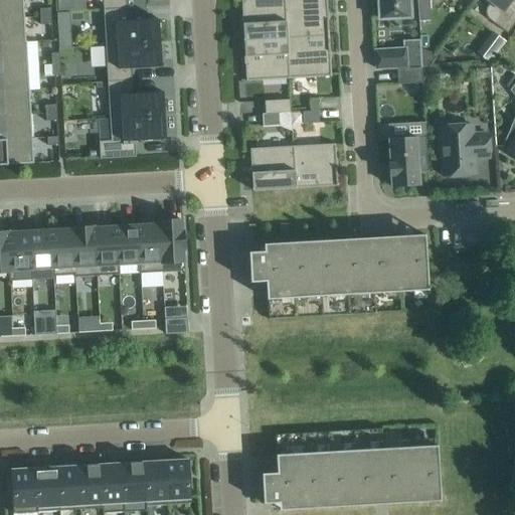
[(0,0),(0,19),(24,18),(23,0),(0,0)]
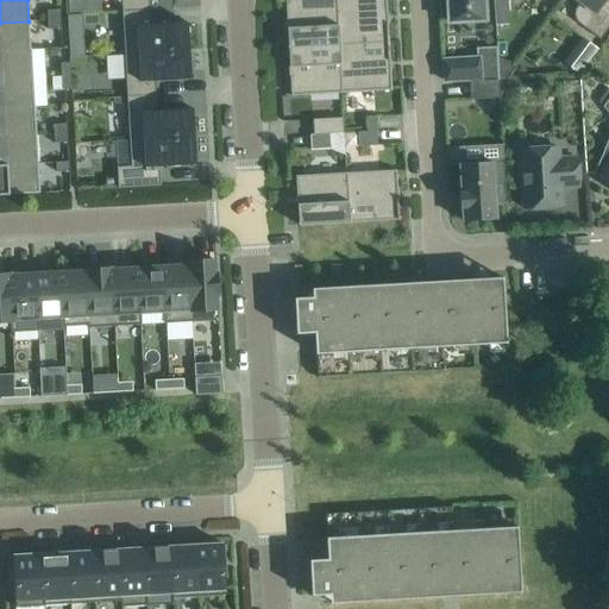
[(85,0),(69,1),(69,13),(85,12),(85,0)]
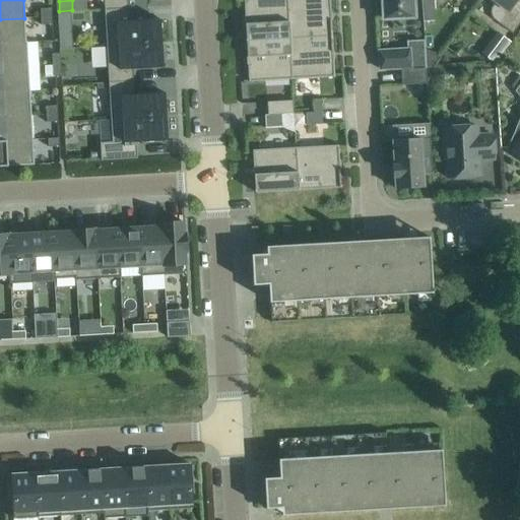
[(103,0),(105,10),(117,10),(115,0),(103,0)]
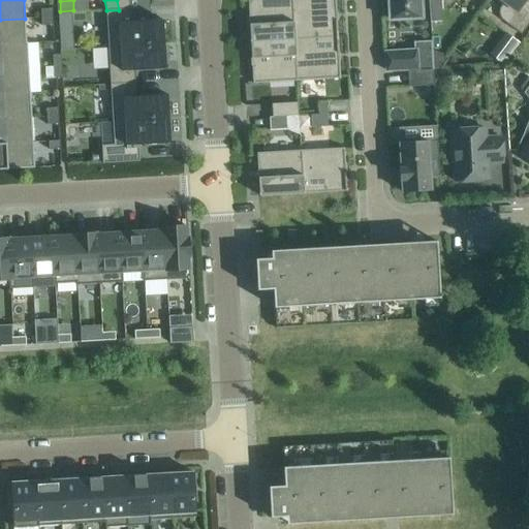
[(117,0),(119,10),(130,9),(129,0),(117,0)]
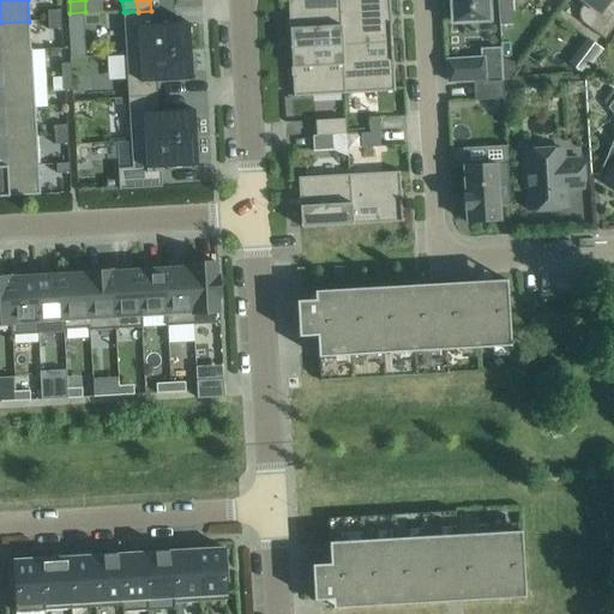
[(288,0),(289,20),(288,20),(288,23),(289,23),(290,28),(289,28),(289,30),(290,48),(341,46),(338,0),(288,0)]
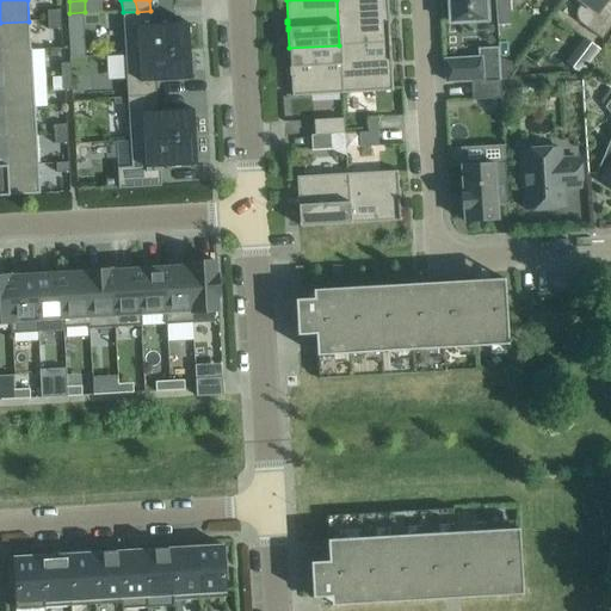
[(387,0),(337,0),(339,45),(389,43),(389,24),(389,22),(388,22),(388,17),(389,17),(389,14),(388,14),(387,0)]
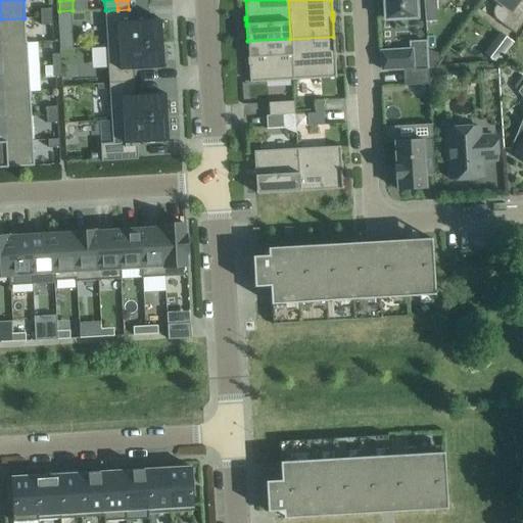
[(416,17),(415,0),(384,0),(385,18),(416,17)]
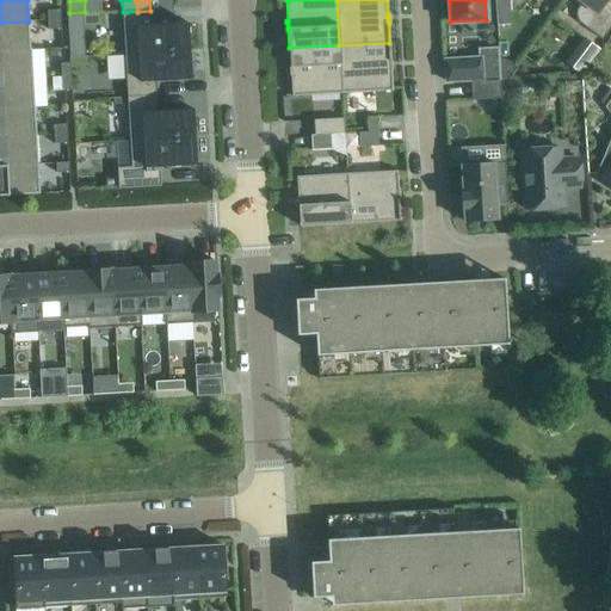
[(610,0),(576,0),(581,4),(578,8),(576,13),(576,19),(580,24),(602,39),(610,25),(610,0)]
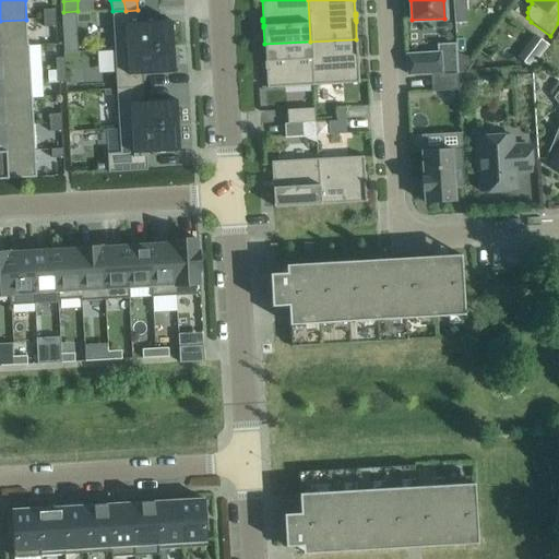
[(55,9),(43,10),(44,19),(56,18),(55,9)]
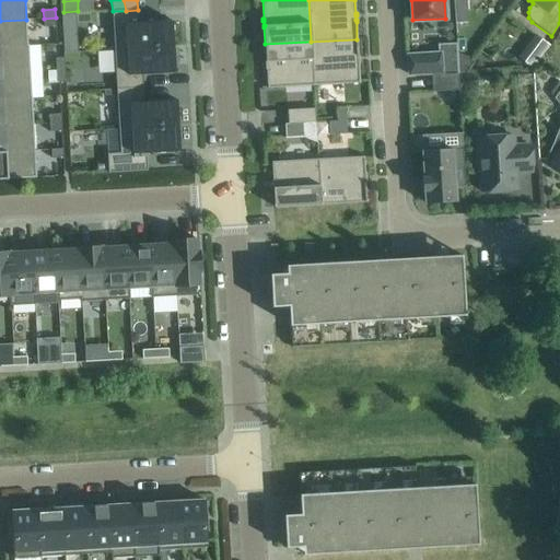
[(113,11),(113,24),(139,23),(138,10),(126,11),(113,11)]
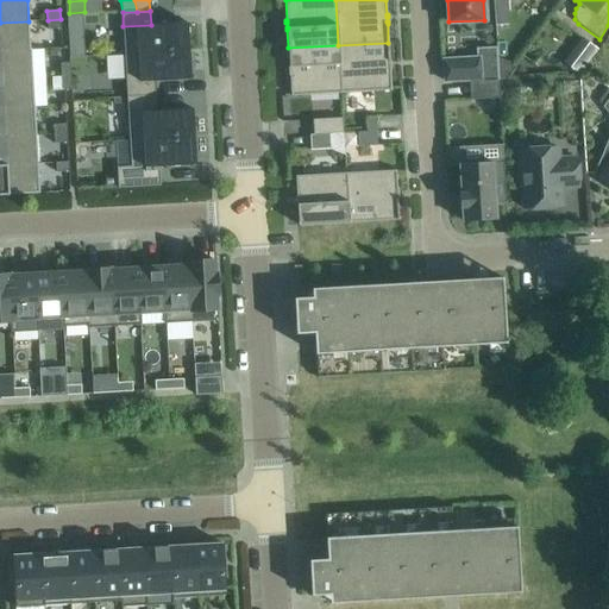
[(82,14),(67,16),(68,29),(82,27),(82,14)]
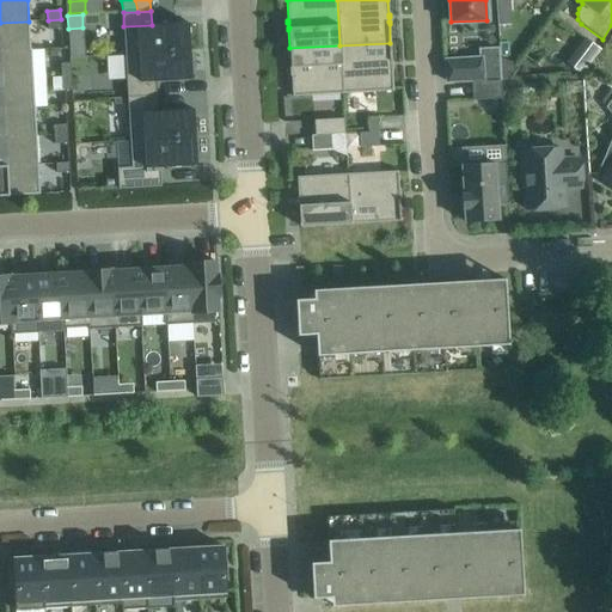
[(61,29),(61,19),(48,20),(48,30),(61,29)]
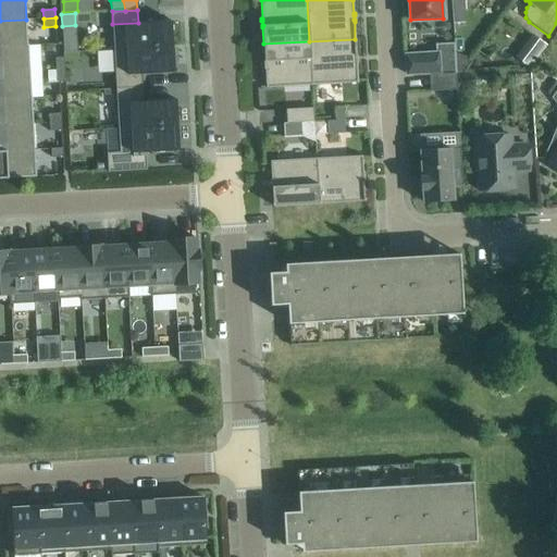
[(0,47),(28,46),(28,45),(26,20),(0,21),(0,47)]
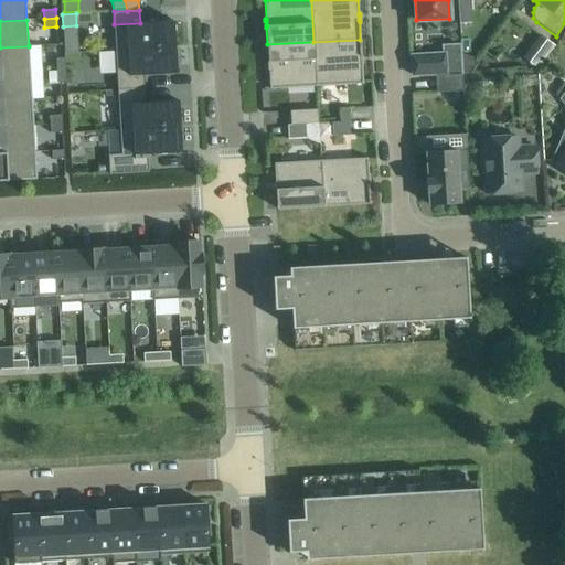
[(176,48),(173,21),(140,23),(114,24),(116,51),(176,48)]
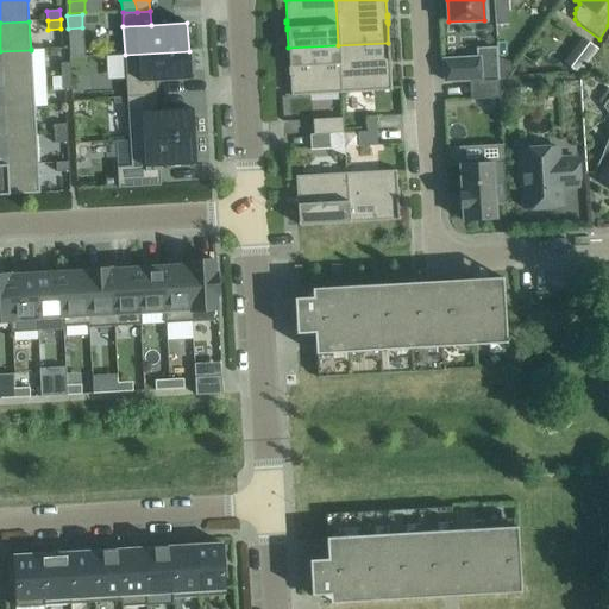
[(583,38),(573,52),(586,62),(596,49),(585,41),(583,38)]
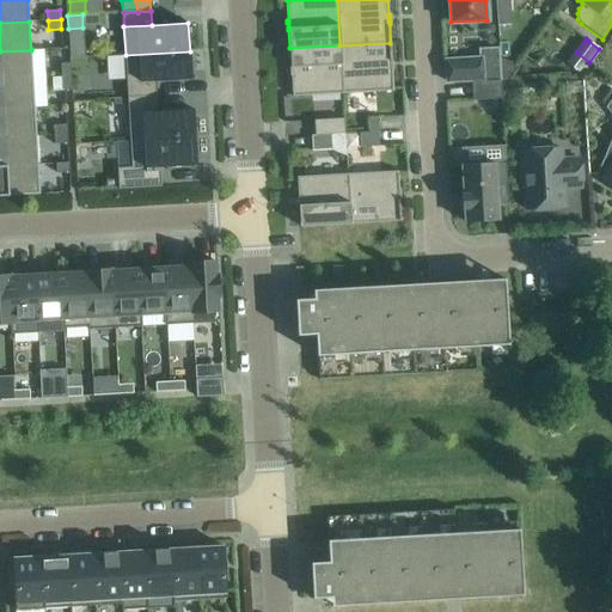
[(390,43),(340,46),(343,93),(393,91),(392,71),(393,71),(393,68),(391,68),(391,63),(392,63),(392,61),(391,61),(390,43)]
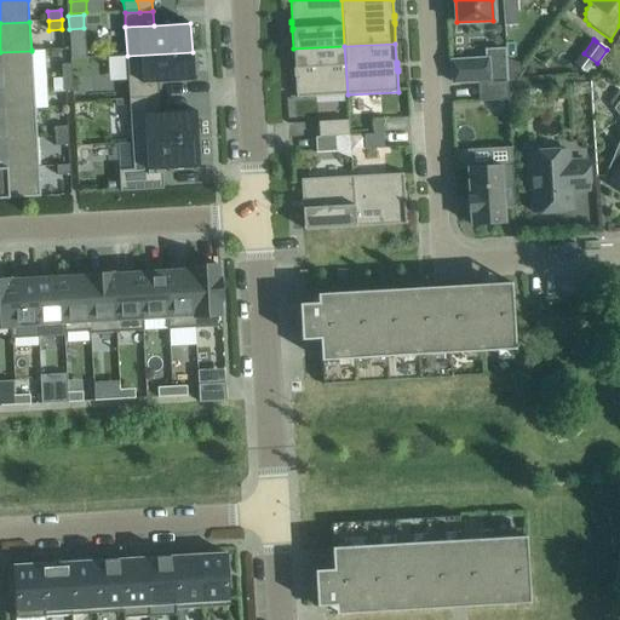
[(344,46),(293,49),(294,68),(293,68),(294,70),(296,70),(296,75),(294,75),(294,78),(296,76),(297,98),(348,95),(344,46)]
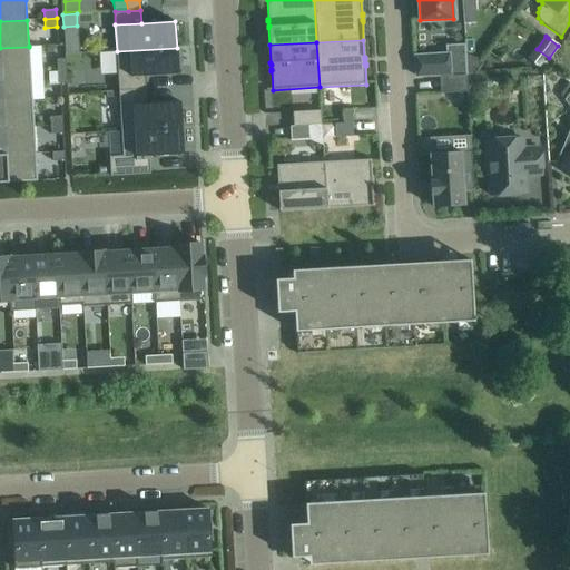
[(29,47),(0,48),(0,75),(31,74),(29,47)]
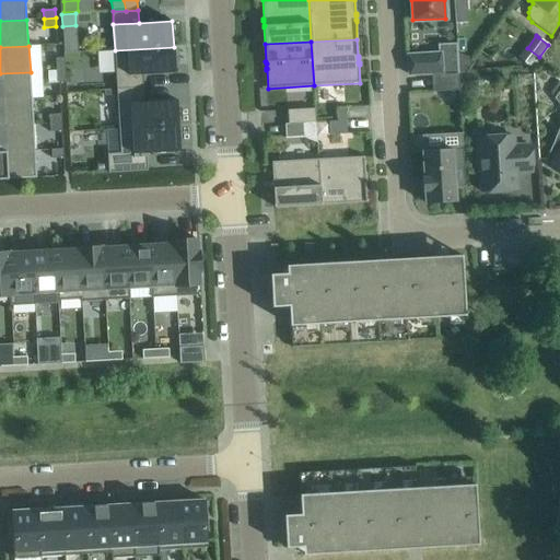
[(115,50),(116,77),(143,74),(175,73),(174,47),(115,50)]
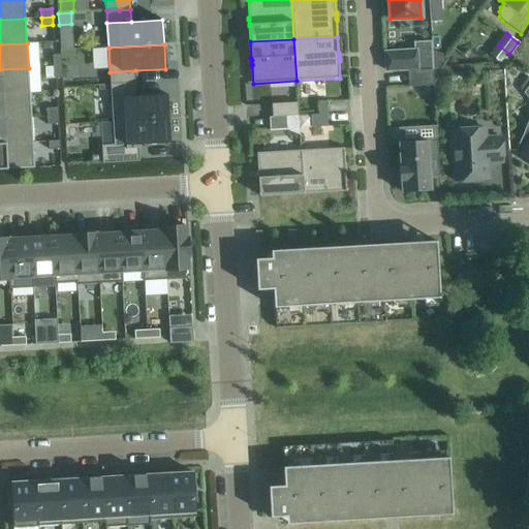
[(385,53),(386,71),(417,69),(416,51),(415,51),(416,55),(386,56),(385,53)]
